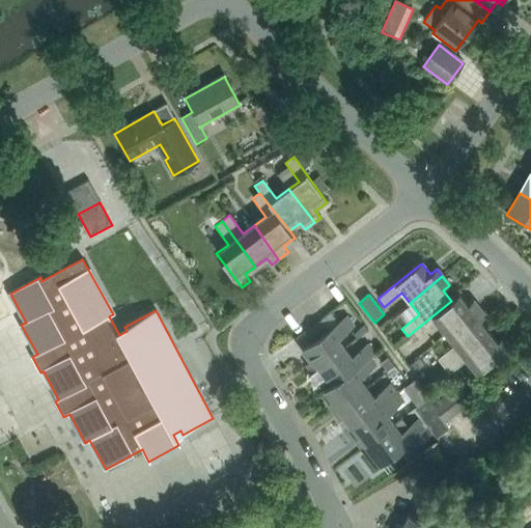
[(457,296),(451,301),(414,331),(420,338),(438,325),(446,334),(478,308),(473,301),(467,306),(457,296)]
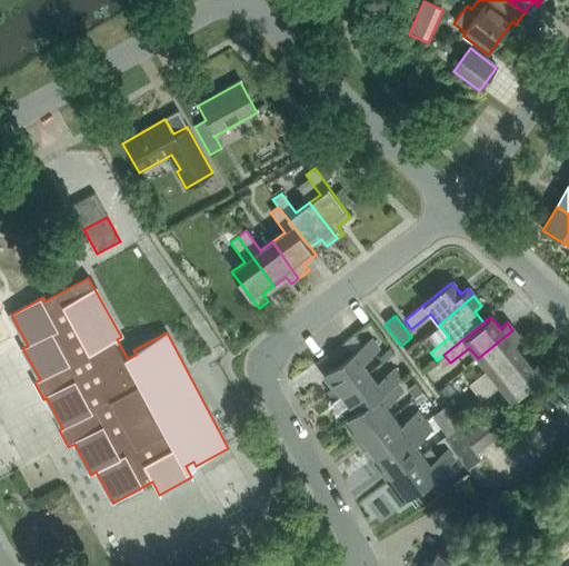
[(520,339),(512,330),(478,358),(488,371),(469,386),(475,394),(522,357),(513,345),(520,339)]
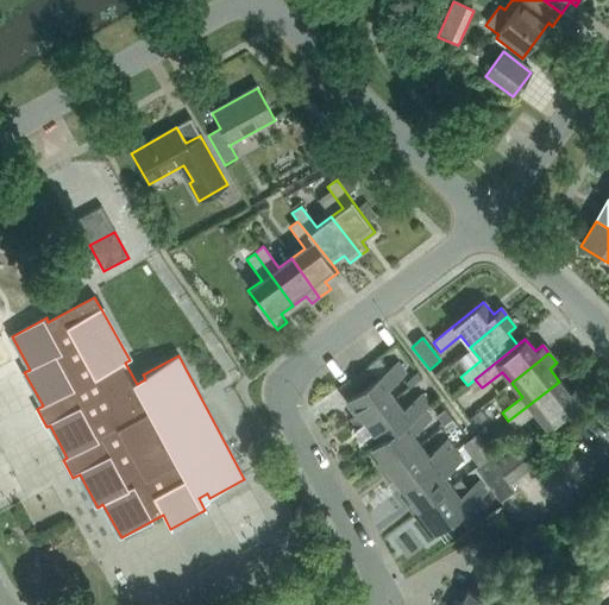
[(376,380),(357,396),(346,403),(356,416),(350,421),(357,429),(395,401),(387,389),(406,375),(397,365),(376,380)]
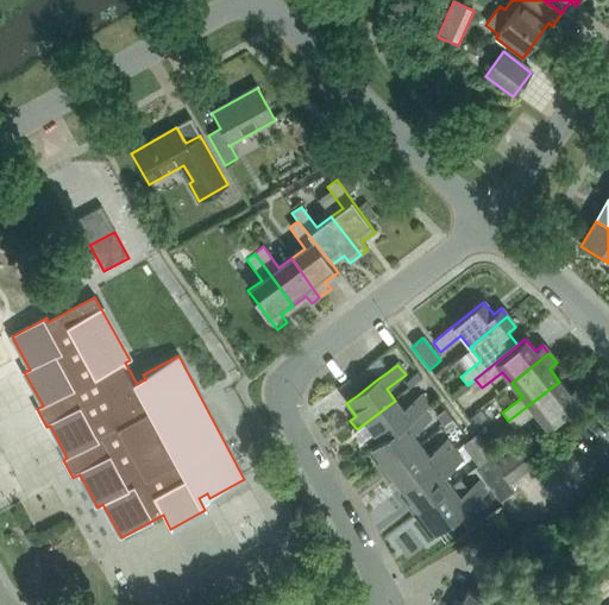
[(350,385),(357,396),(376,380),(369,371),(366,369),(347,383),(350,385)]
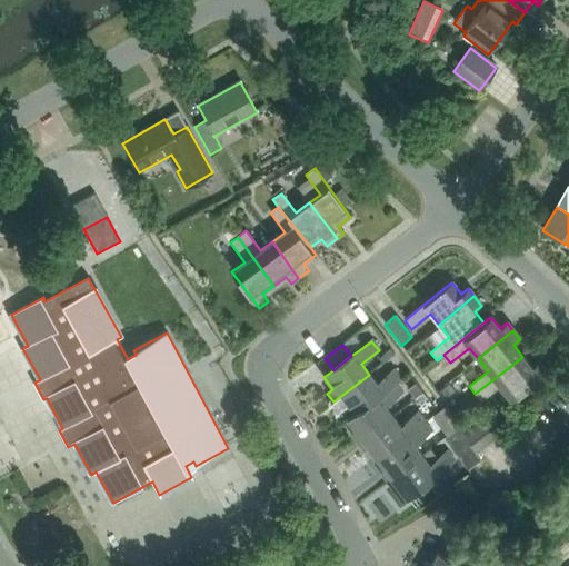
[(395,356),(390,350),(378,359),(382,366),(395,356)]
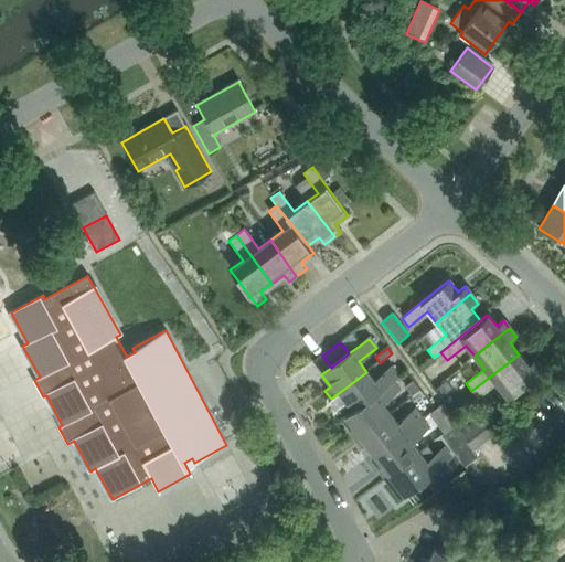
[(542,369),(534,360),(528,366),(519,354),(471,391),(478,400),(497,384),(507,396),(542,369)]
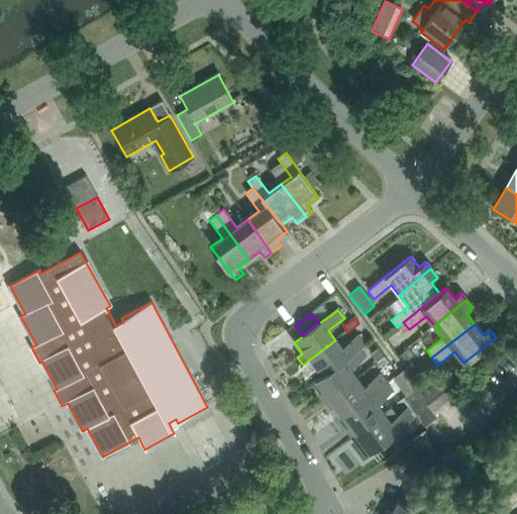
[(342,349),(335,340),(303,365),(308,372),(313,368),(320,378),(320,379),(359,349),(365,345),(358,337),(342,349)]
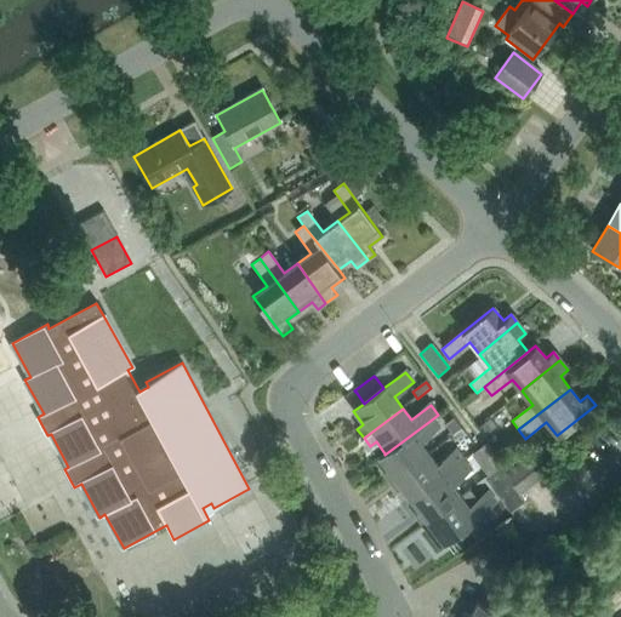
[(383,475),(389,484),(428,455),(420,444),(439,429),(432,420),(385,455),(385,453),(379,458),(388,472),(383,475)]
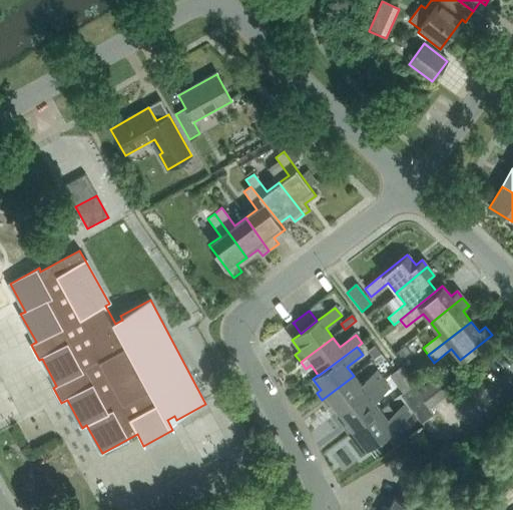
[(376,348),(368,353),(374,361),(382,356),(376,348)]
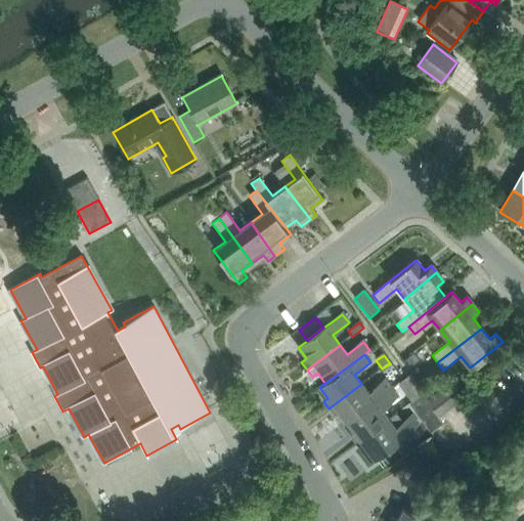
[(398,385),(411,402),(424,393),(411,376),(398,385)]
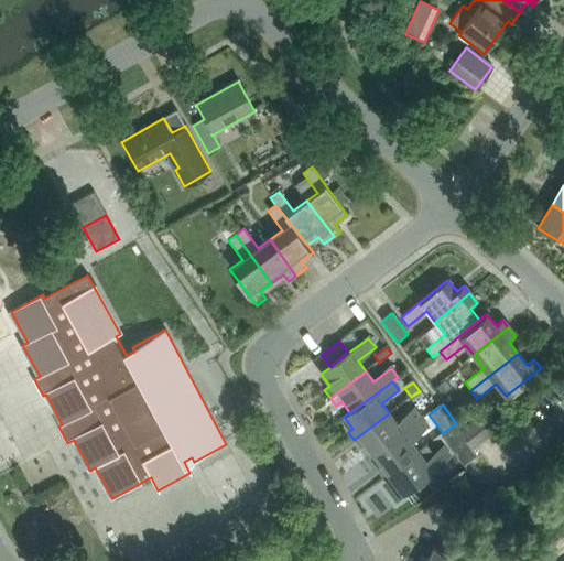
[(365,444),(373,455),(421,420),(414,410),(397,423),(389,413),(354,440),(359,448),(365,444)]
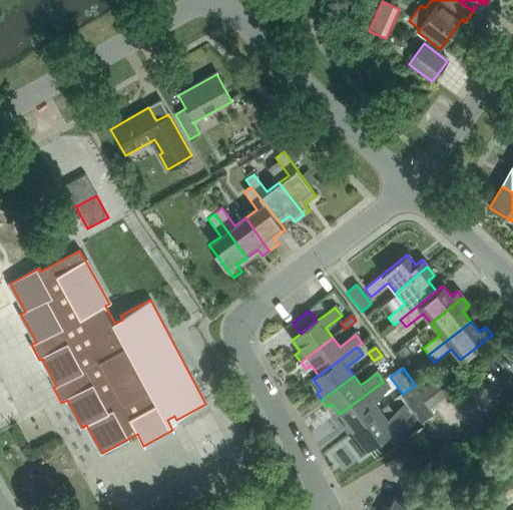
[(421,400),(429,411),(432,409),(453,394),(440,376),(416,393),(421,400)]
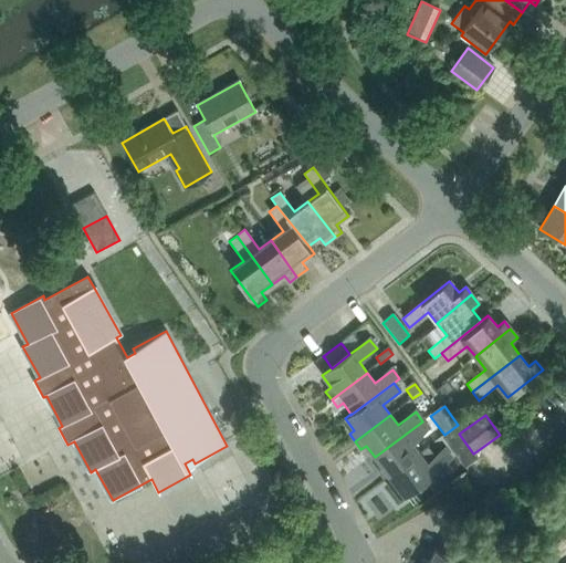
[(375,457),(383,468),(378,472),(384,480),(419,454),(411,444),(429,430),(422,421),(375,457)]
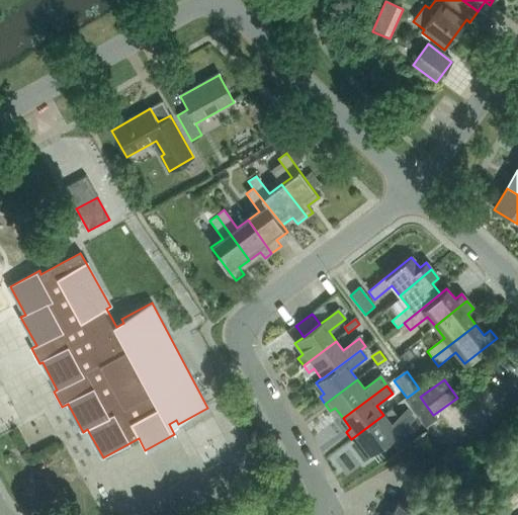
[(425,404),(414,413),(423,425),(425,429),(437,420),(425,404)]
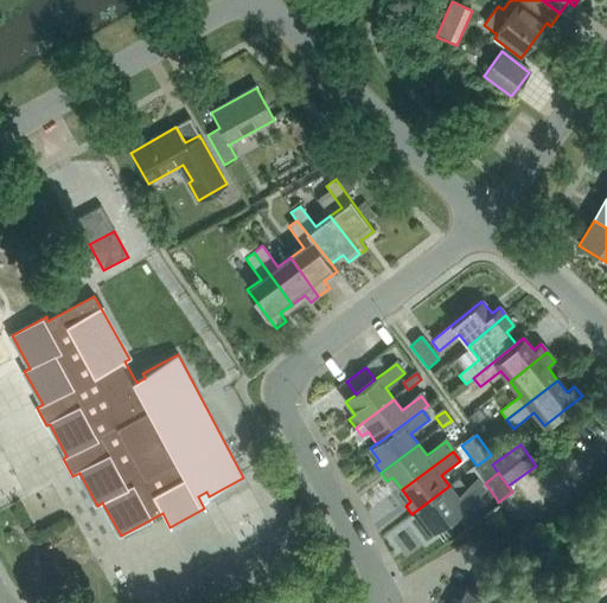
[(458,496),(449,486),(411,514),(417,523),(423,519),(433,531),(485,493),(477,482),(458,496)]
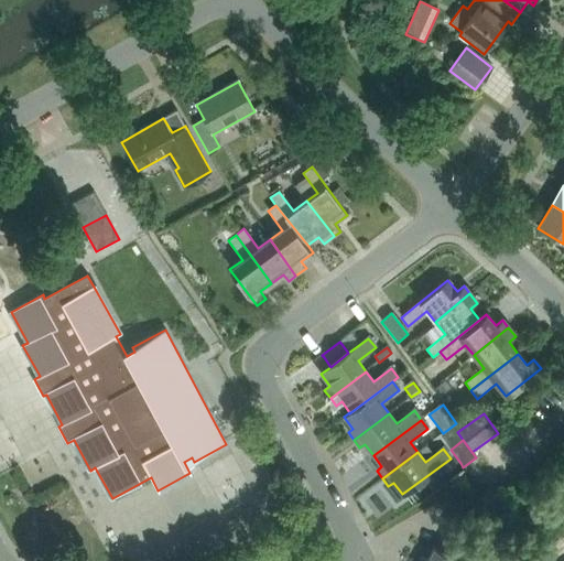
[(422,560),(468,560),(475,549),(447,536),(446,537),(440,552),(434,549),(429,560),(422,560)]
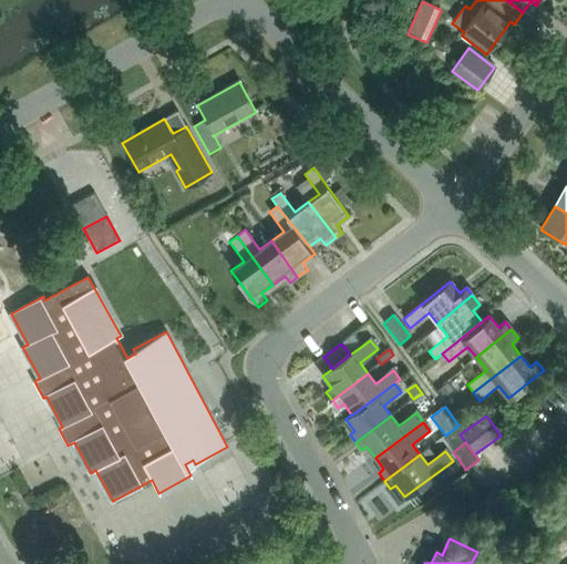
[(518,563),(516,562),(498,553),(496,556),(493,563),(518,563)]
